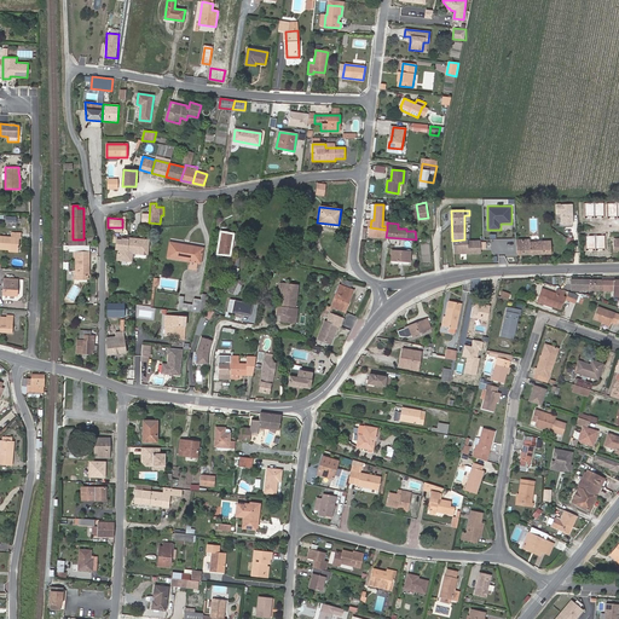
[(0,249),(9,249),(18,250),(18,238),(21,238),(21,233),(11,232),(11,237),(0,236),(0,249)]
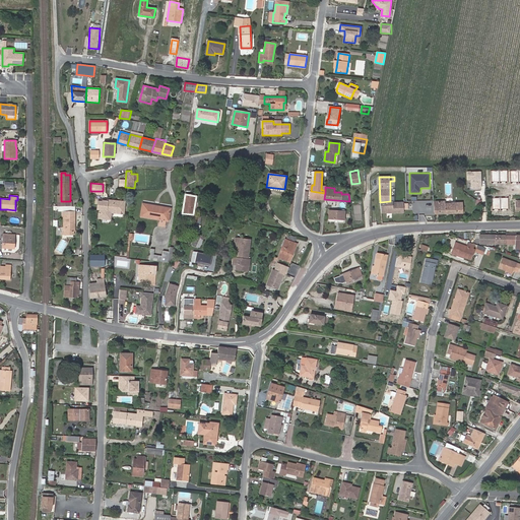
[(61,201),(61,195),(58,195),(58,206),(63,206),(72,205),(72,201),(70,201),(61,201)]
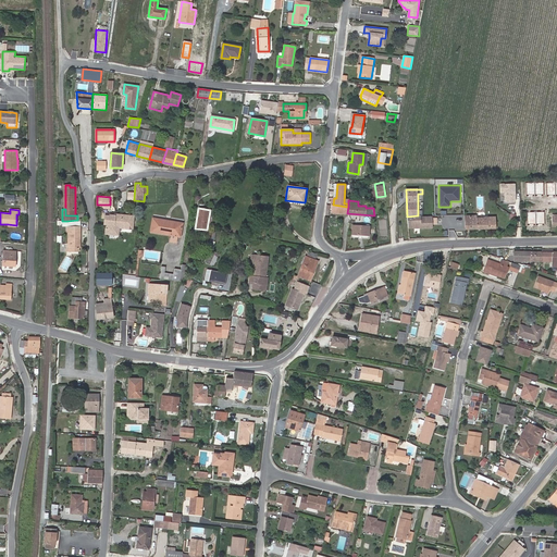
[(116,232),(118,227),(119,227),(132,230),(134,215),(114,214),(114,215),(110,214),(110,215),(104,215),(104,218),(103,224),(106,224),(104,234),(114,235),(116,232)]
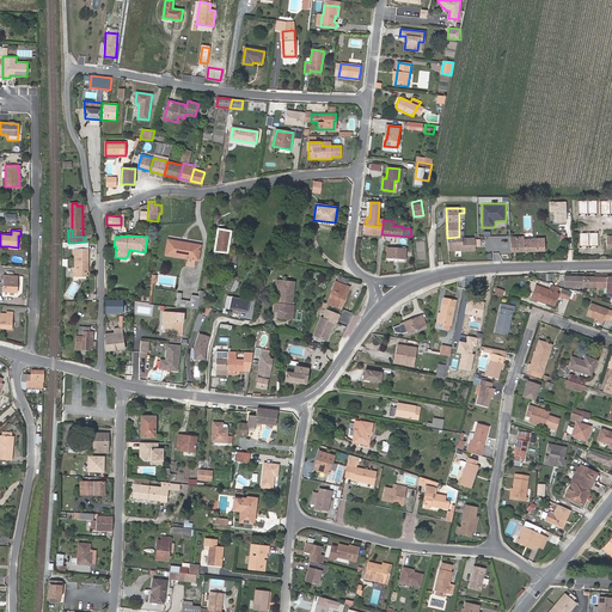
[(534,238),(534,236),(510,236),(512,252),(545,250),(544,237),(534,238)]
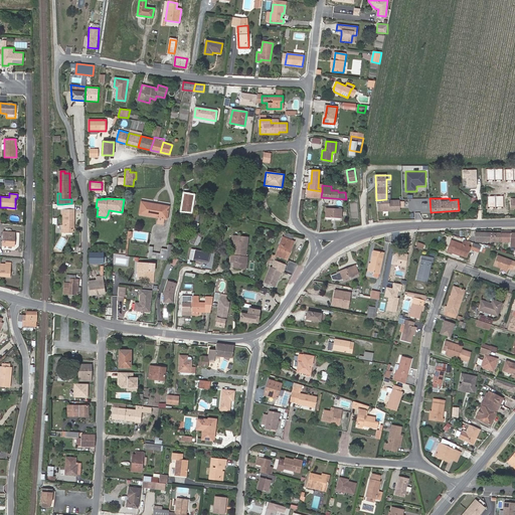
[(400,200),(386,200),(386,199),(376,200),(377,210),(400,210),(400,200)]
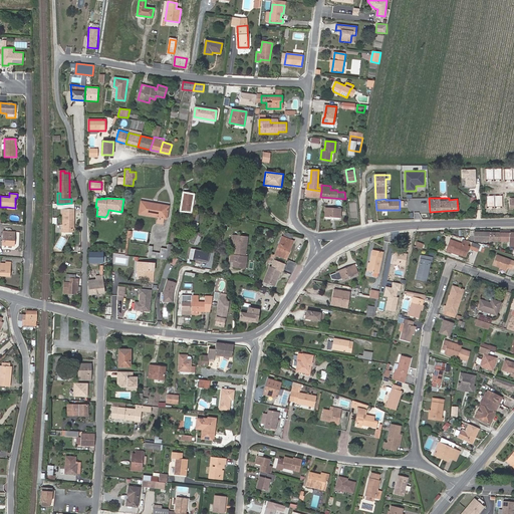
[(166,218),(168,206),(142,201),(140,213),(166,218)]
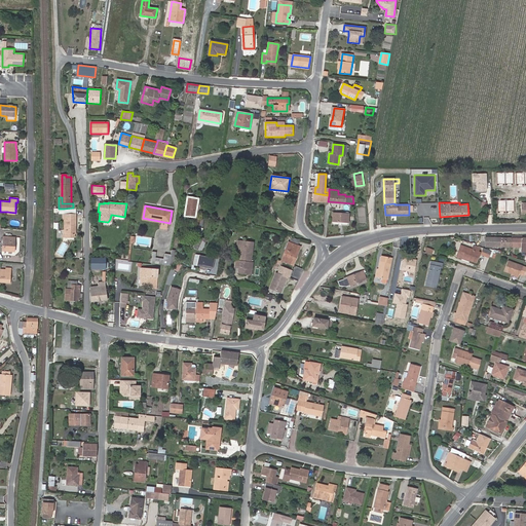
[(63,237),(74,237),(75,233),(76,233),(76,214),(64,213),(63,213),(62,219),(64,219),(64,229),(63,229),(63,237)]
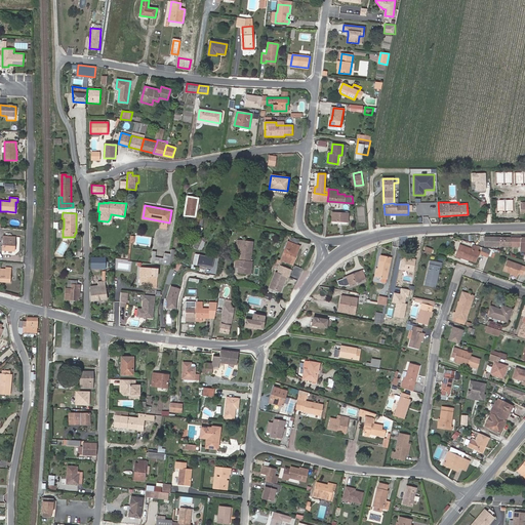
[(349,213),(332,212),(332,220),(348,221),(349,213)]
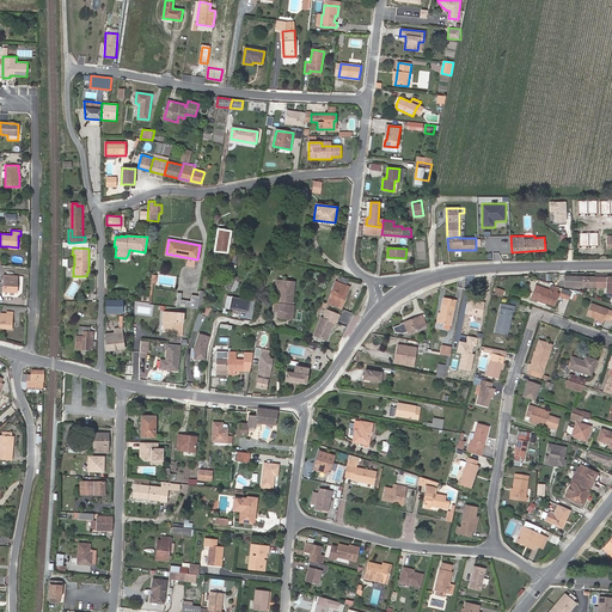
[(230,289),(234,281),(236,277),(228,274),(222,287),(230,289)]
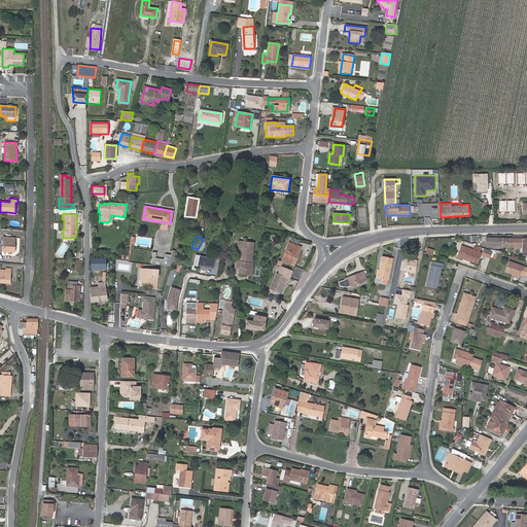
[(2,251),(14,252),(15,238),(2,237),(2,251)]
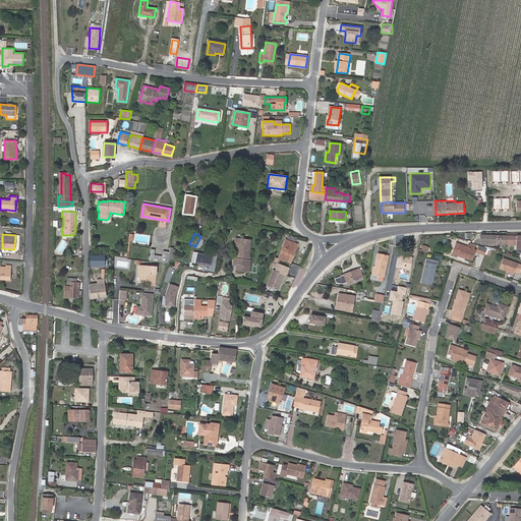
[(481,235),(481,243),(508,244),(508,236),(481,235)]
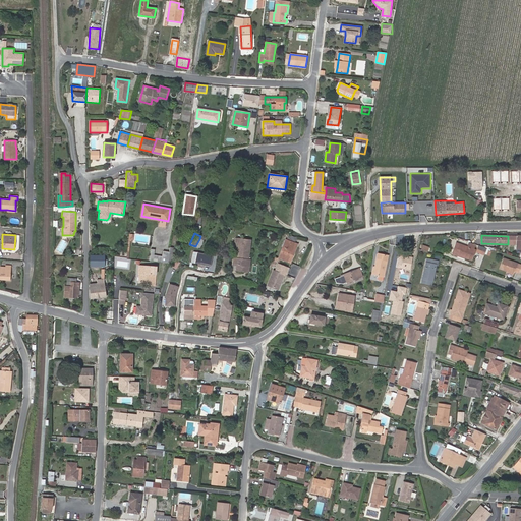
[(520,235),(508,236),(508,244),(517,244),(516,249),(520,249),(520,235)]
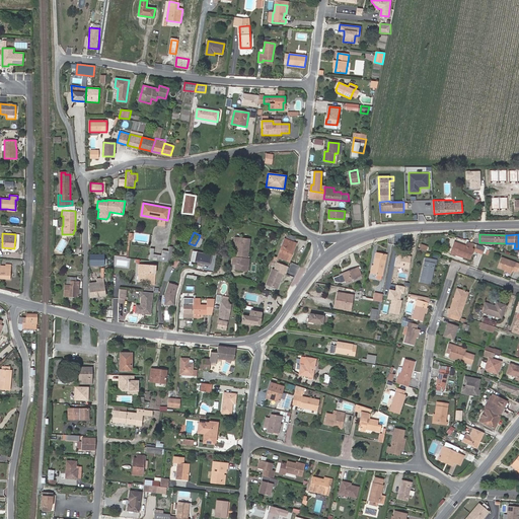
[(233,257),(232,264),(236,264),(235,269),(240,270),(241,265),(248,266),(249,258),(247,258),(249,239),(235,237),(234,243),(235,243),(237,243),(236,257),(234,257),(233,257)]
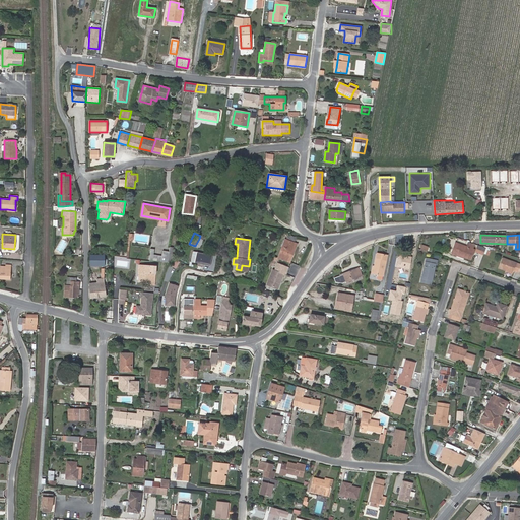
[(62,254),(68,242),(62,239),(55,250),(62,254)]
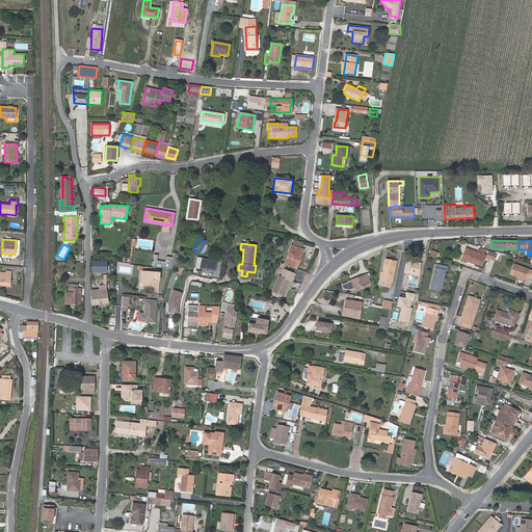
[(200,251),(205,255),(209,246),(204,244),(200,251)]
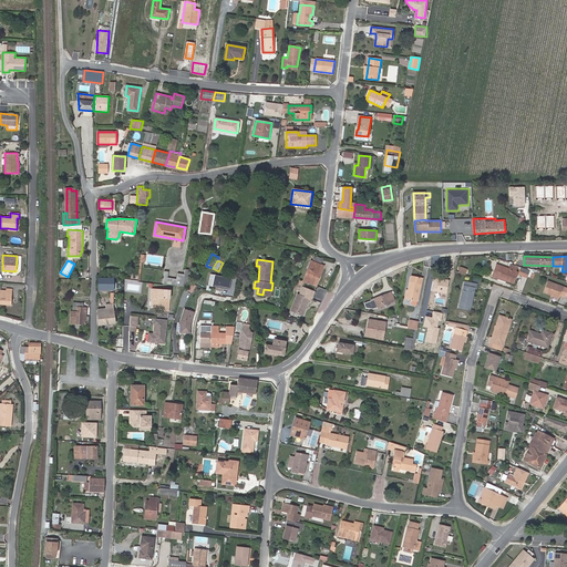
[(303,280),(312,285),(320,265),(311,260),(303,280)]
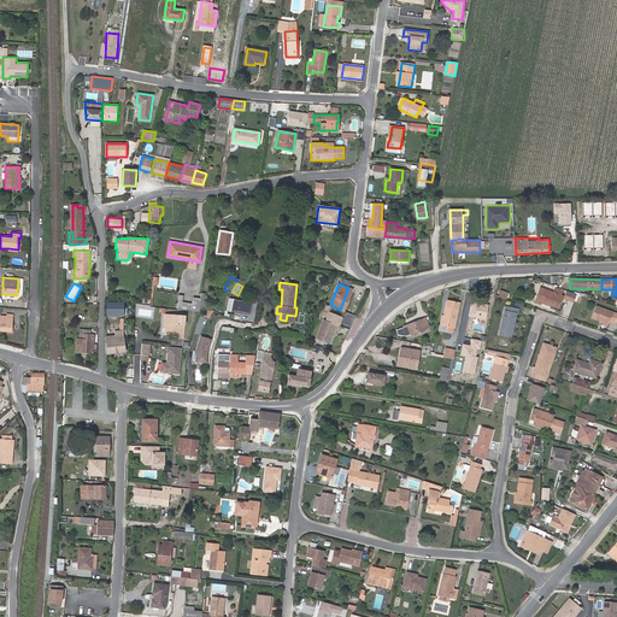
[(340,310),(344,311),(352,289),(348,288),(340,310)]
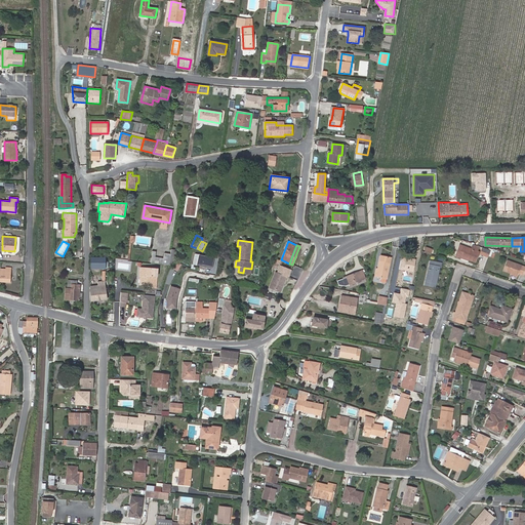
[(476,263),(479,252),(477,251),(471,249),(459,245),(455,255),(461,257),(462,257),(476,263)]
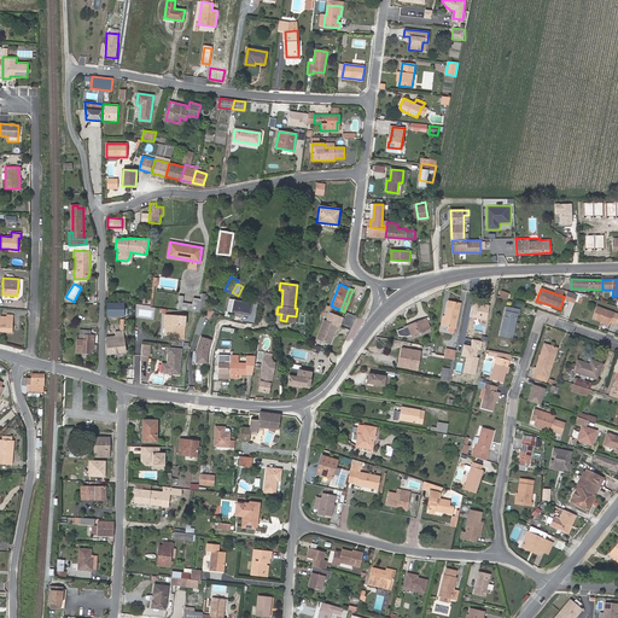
[(567,292),(565,299),(575,303),(577,295),(567,292)]
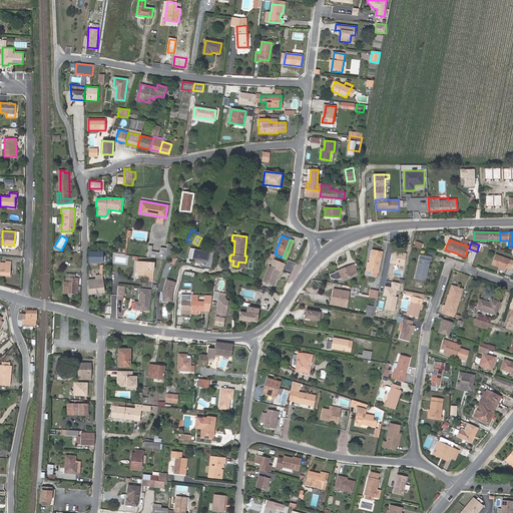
[(172,255),(173,244),(167,243),(167,247),(165,260),(167,261),(172,255)]
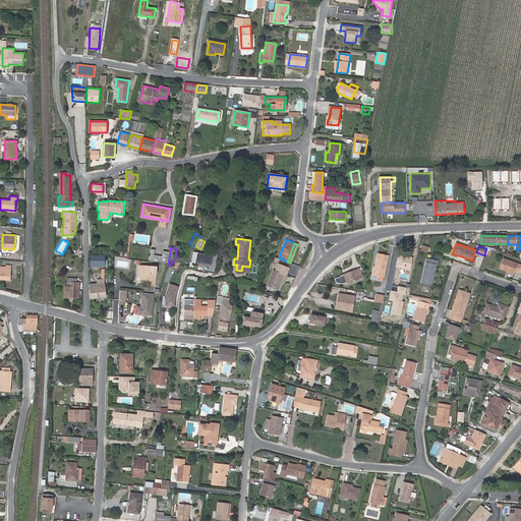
[(149,262),(168,264),(170,251),(163,250),(162,255),(154,254),(155,249),(151,249),(149,262)]
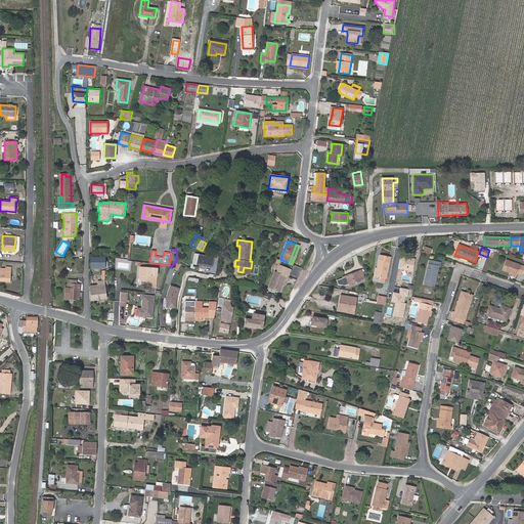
[(213,267),(214,257),(194,254),(192,264),(213,267)]
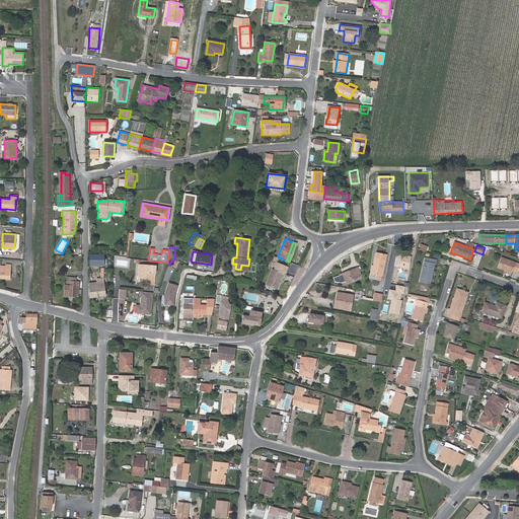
[(372,274),(376,275),(382,276),(386,254),(376,252),(372,274)]
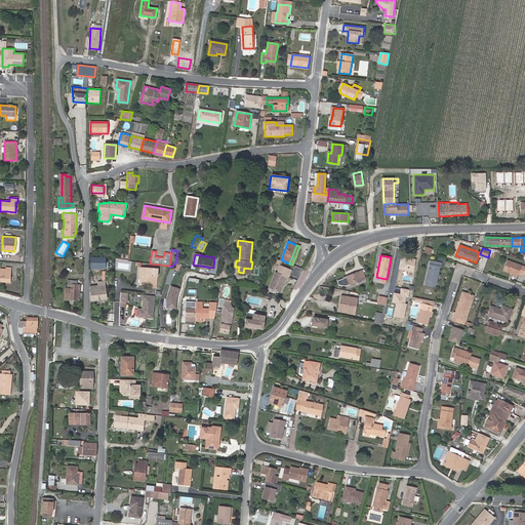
[(105,281),(106,257),(91,257),(91,268),(103,268),(102,281),(98,281),(98,285),(90,286),(90,300),(108,298),(105,281)]
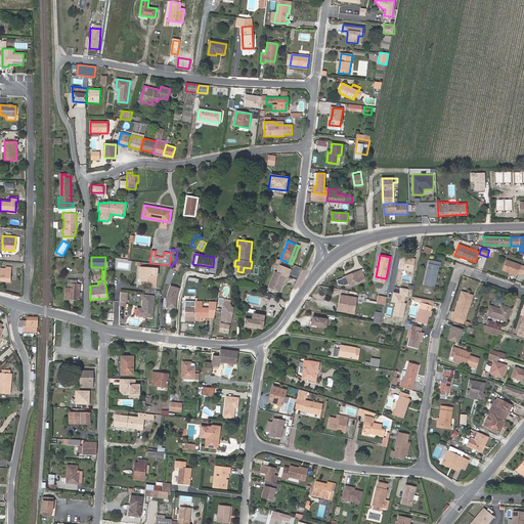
[(523,273),(523,270),(523,266),(506,260),(503,269),(517,274),(518,272),(523,273)]
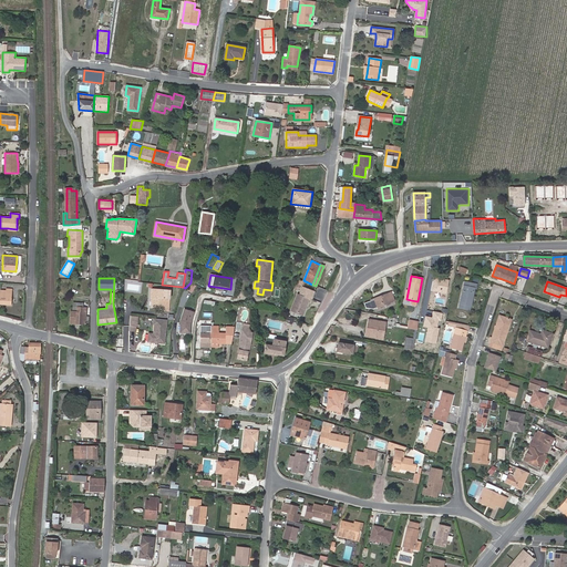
[(477,284),(470,282),(470,287),(464,286),(460,308),(471,310),(475,288),(476,288),(477,284)]
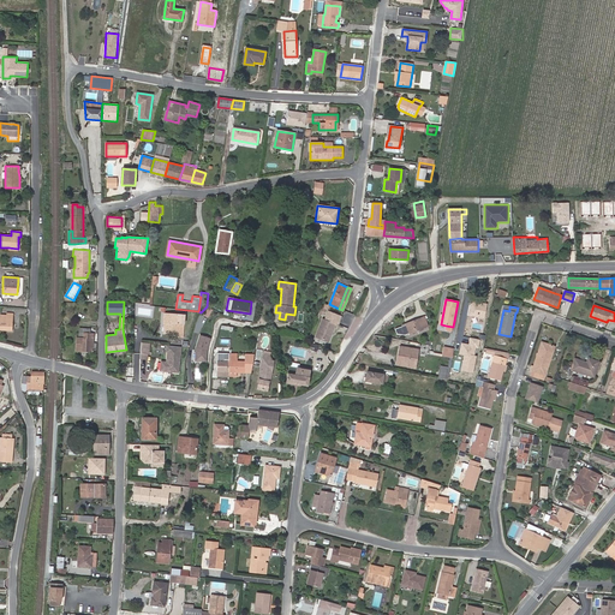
[(332,336),(336,323),(339,324),(341,316),(329,311),(326,320),(323,318),(316,338),(328,342),(330,336),(332,336)]
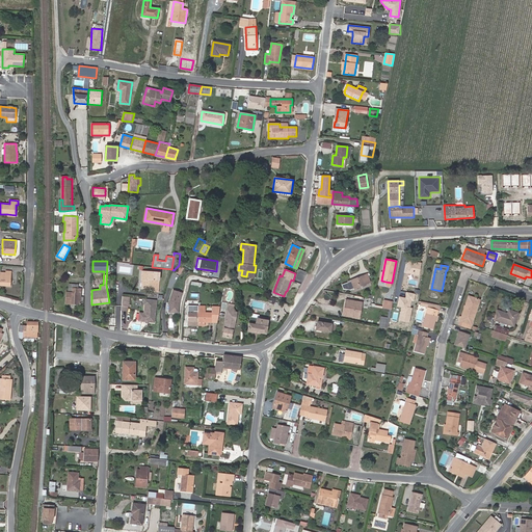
[(414,270),(405,269),(400,292),(410,294),(415,275),(413,274),(414,270)]
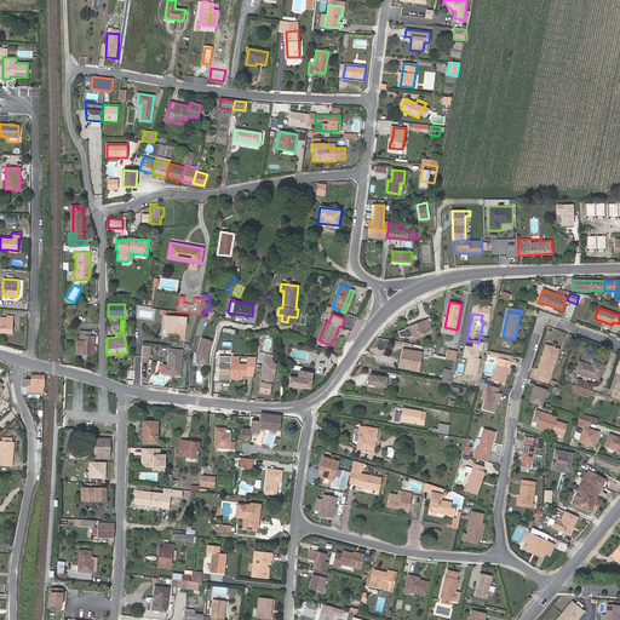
[(164,326),(165,326),(167,326),(166,336),(179,337),(179,339),(184,339),(185,326),(185,316),(177,316),(164,315),(164,326)]
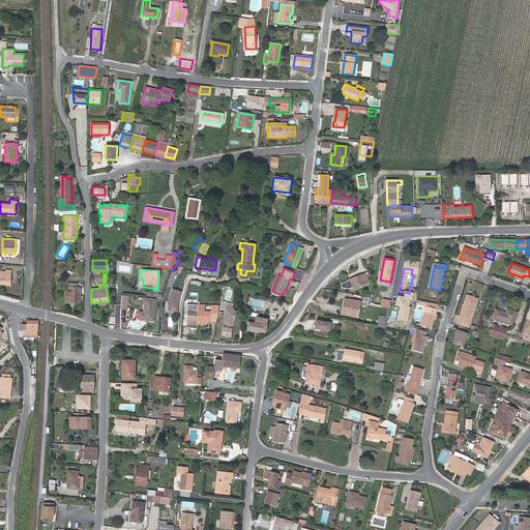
[(0,284),(10,285),(11,270),(5,270),(5,271),(0,271),(0,284)]
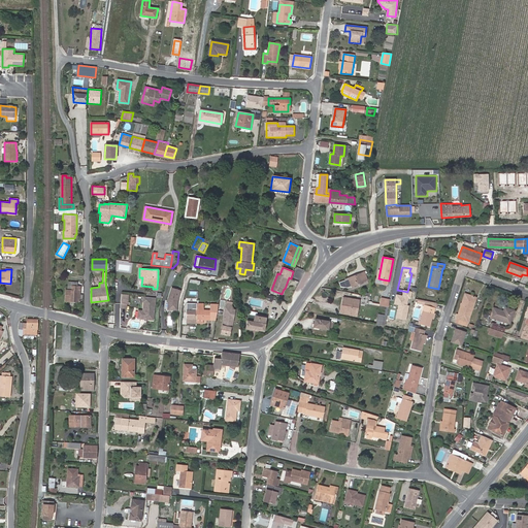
[(367,279),(364,272),(345,279),(349,287),(367,279)]
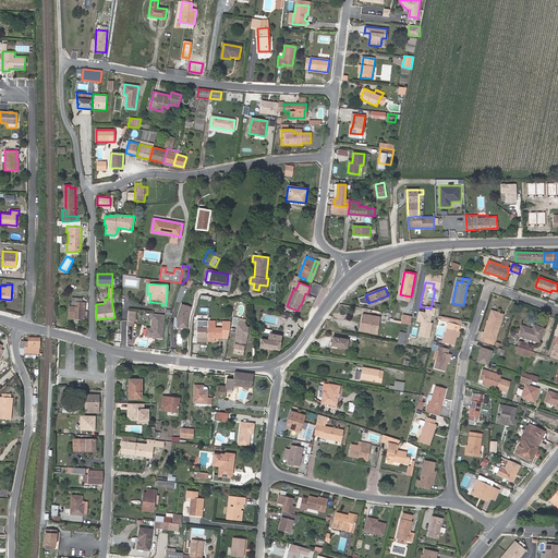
[(85,311),(86,302),(82,301),(83,298),(72,296),(72,304),(75,304),(75,306),(70,306),(69,317),(74,318),(84,319),(85,315),(87,315),(88,311),(85,311)]
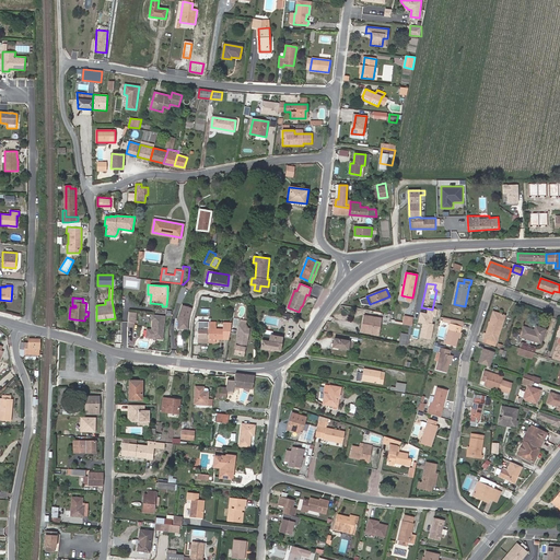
[(189,329),(190,306),(179,305),(178,329),(189,329)]
